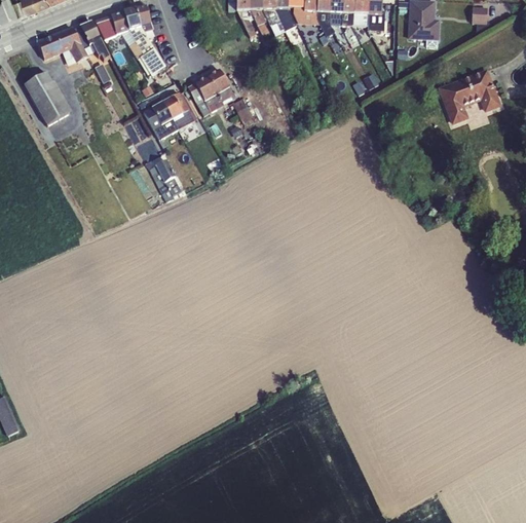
[(52,0),(26,0),(30,9),(52,0)]
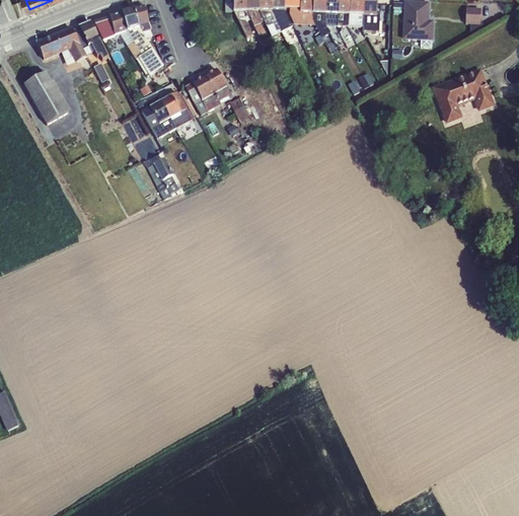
[(224,0),(225,10),(233,10),(233,0),(224,0)]
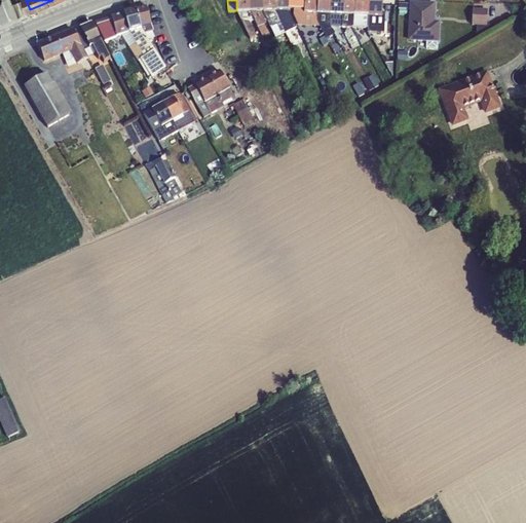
[(250,9),(250,0),(236,0),(236,10),(250,9)]
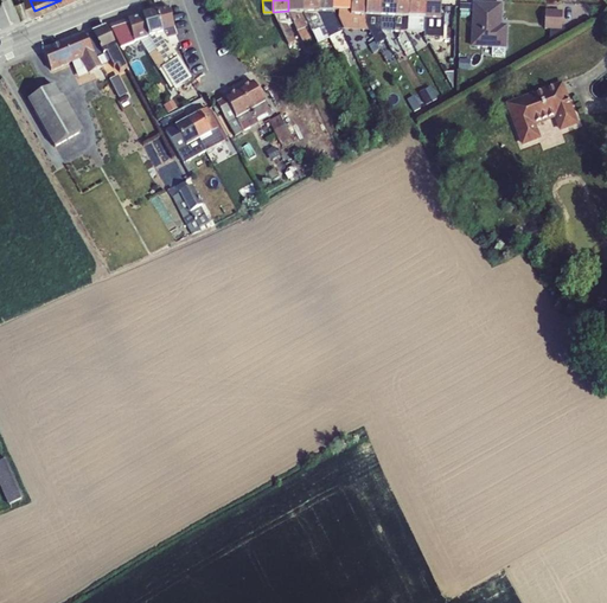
[(304,11),(304,0),(288,0),(288,11),(302,11),(304,11)]
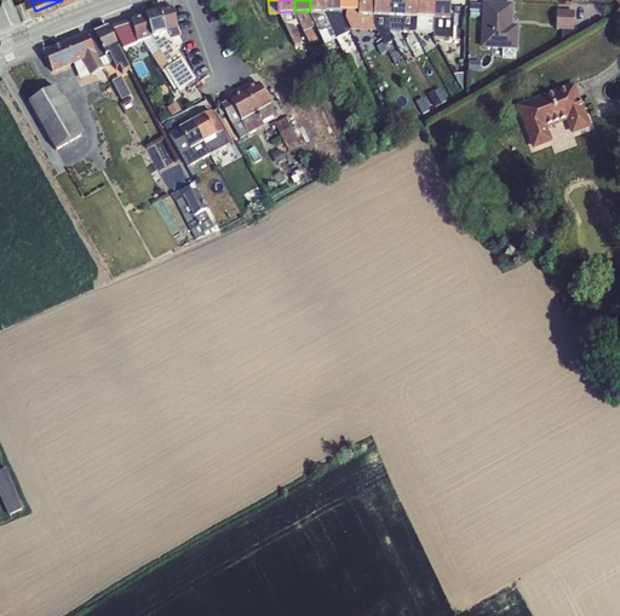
[(326,11),(325,0),(310,0),(310,11),(326,11)]
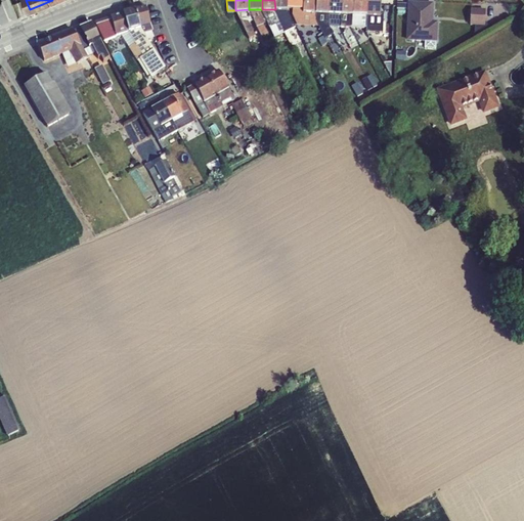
[(274,0),(275,9),(288,9),(288,0),(274,0)]
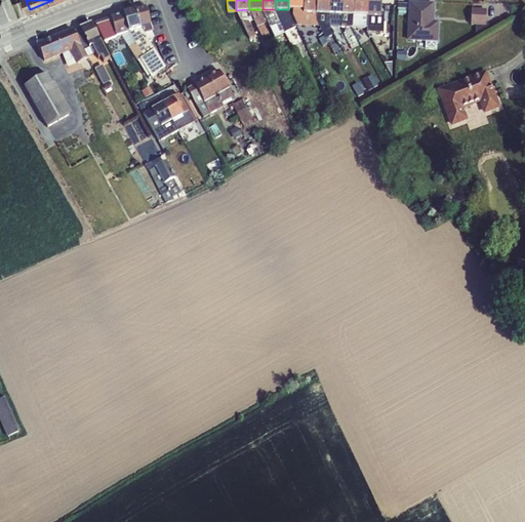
[(316,11),(317,0),(304,0),(305,5),(304,11),(316,11)]
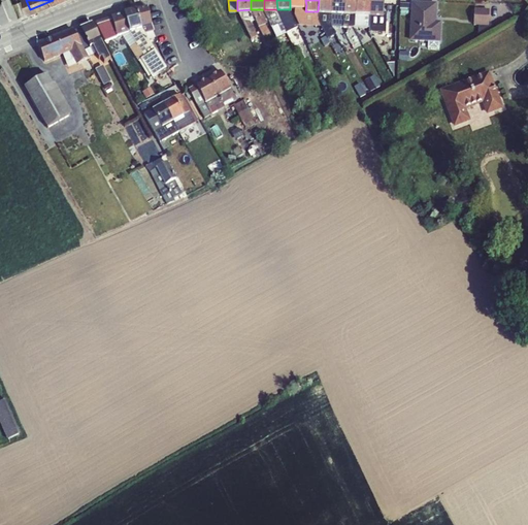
[(331,12),(332,0),(319,0),(318,11),(331,12)]
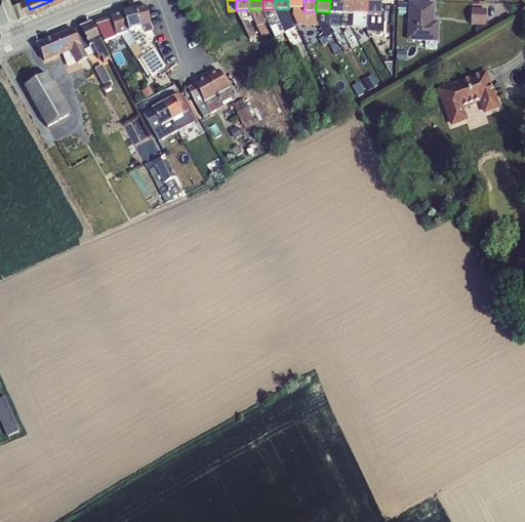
[(342,12),(342,0),(330,0),(329,12),(342,12)]
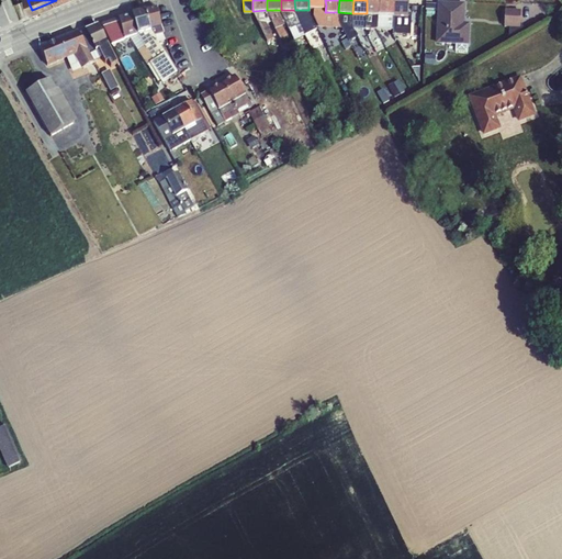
[(378,14),(378,0),(367,0),(367,13),(378,14)]
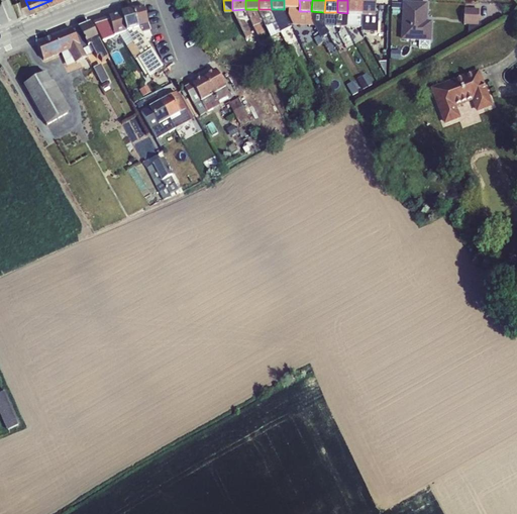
[(363,14),(363,0),(347,0),(347,13),(354,13),(357,13),(363,14)]
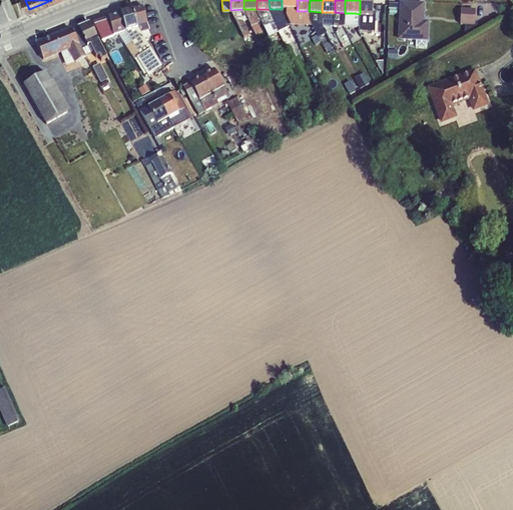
[(360,0),(360,14),(373,14),(373,9),(373,0),(360,0)]
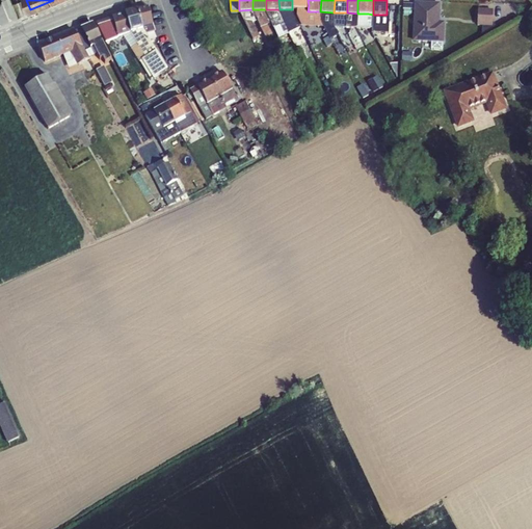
[(414,6),(413,38),(431,38),(431,47),(443,47),(445,20),(440,19),(440,0),(415,0),(403,0),(403,5),(414,6)]
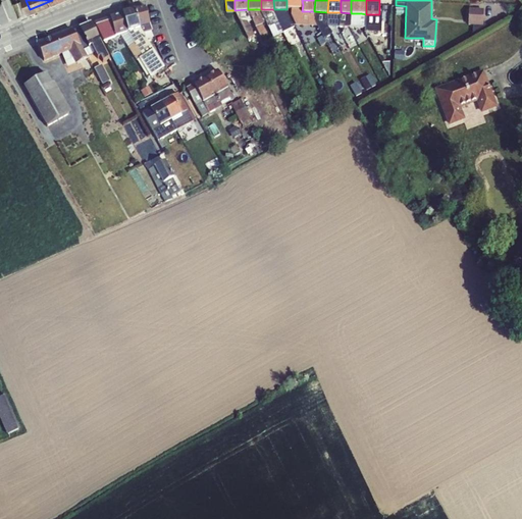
[(146,4),(135,7),(140,23),(150,20),(146,4)]
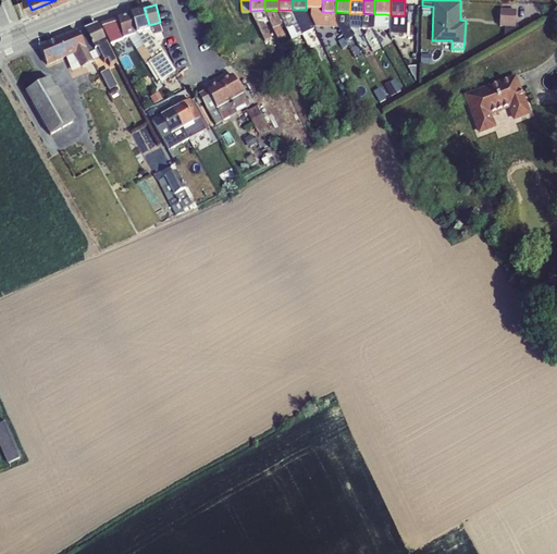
[(322,12),(323,5),(311,7),(311,14),(317,24),(338,25),(335,20),(335,12),(322,12)]
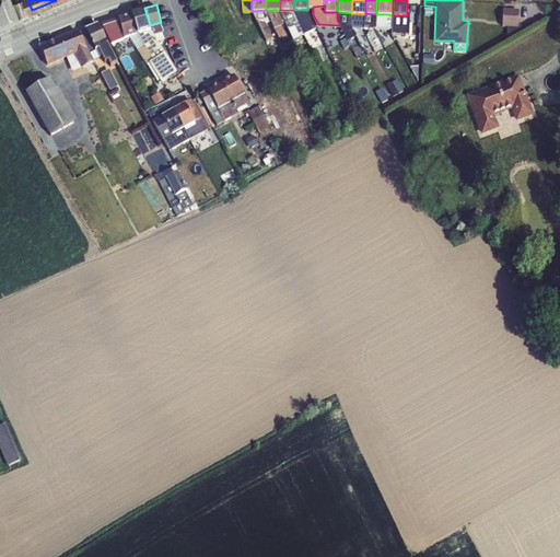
[(520,8),(504,7),(503,24),(518,25),(520,8)]
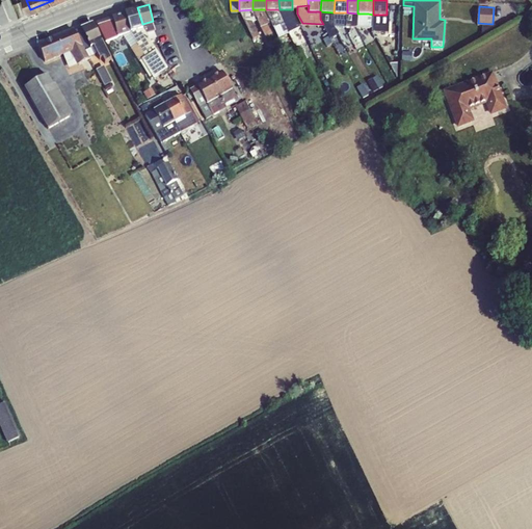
[(137,7),(125,10),(131,30),(142,27),(142,24),(137,7)]
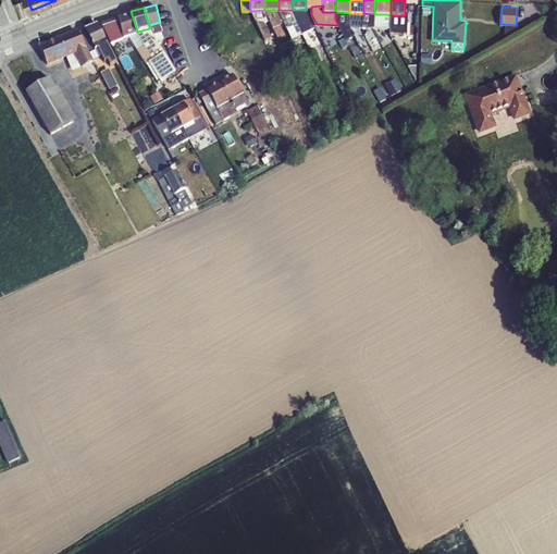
[(264,10),(250,11),(264,38),(271,35),(263,20),(269,19),(264,10)]
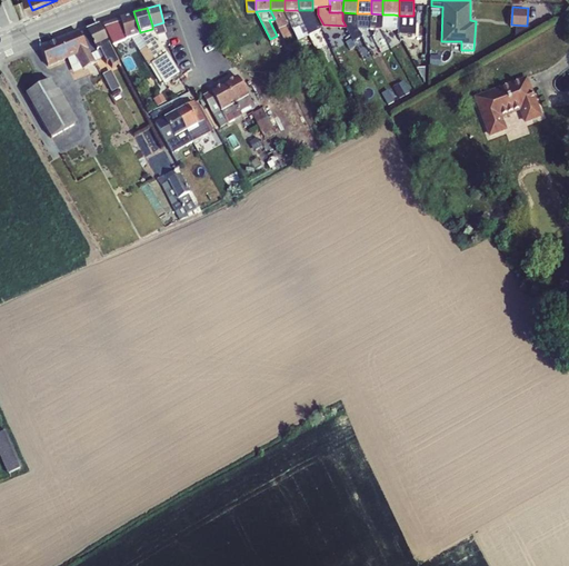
[(283,10),(270,10),(275,19),(285,38),(291,33),(286,23),(290,21),(283,10)]
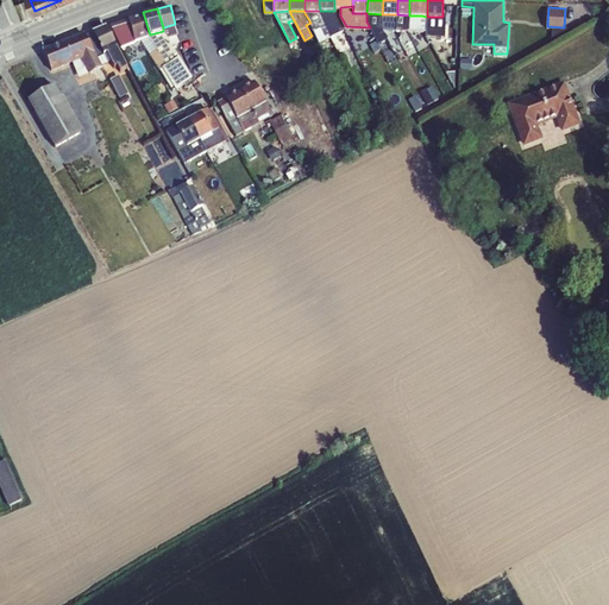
[(303,11),(311,23),(319,41),(331,36),(332,36),(330,31),(320,11),(305,11),(303,11)]
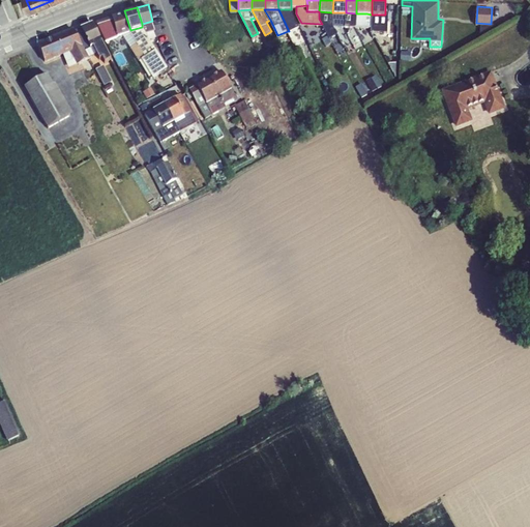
[(291,9),(278,9),(287,27),(297,22),(291,9)]
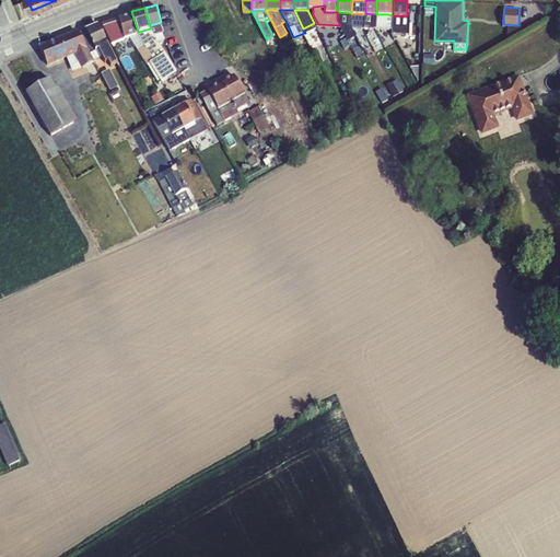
[(406,28),(392,27),(392,32),(409,32),(410,10),(407,10),(407,15),(406,28)]
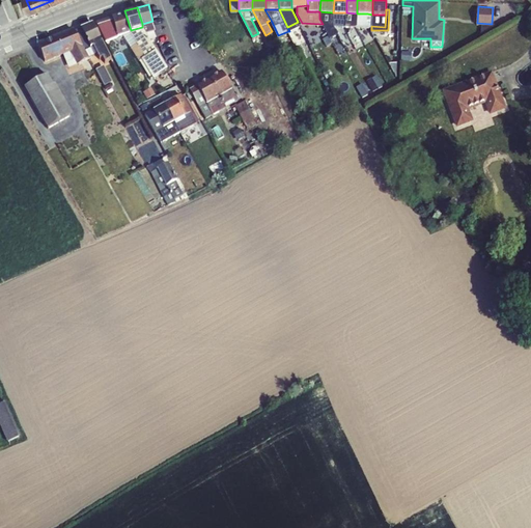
[(124,10),(111,14),(118,34),(131,30),(124,10)]
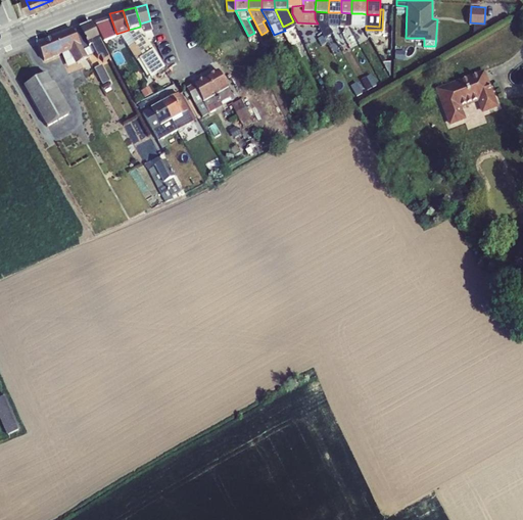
[(315,18),(318,24),(340,64),(342,63),(346,60),(338,44),(335,46),(330,38),(334,36),(327,24),(328,12),(315,11),(315,18)]
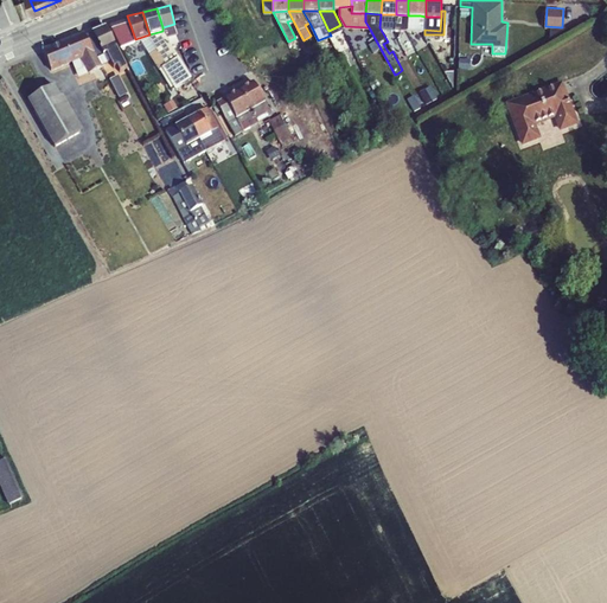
[(395,29),(396,14),(381,14),(379,27),(395,29)]
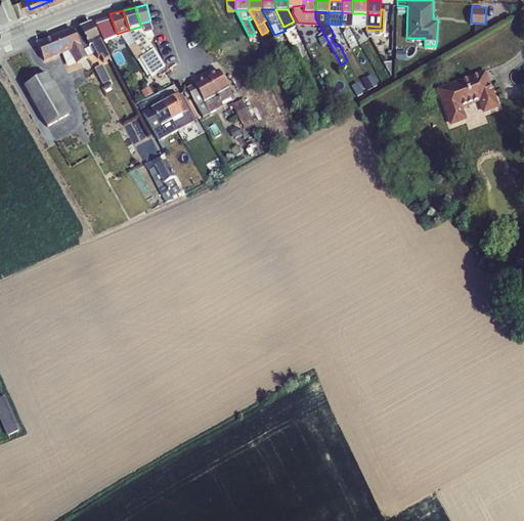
[(352,13),(342,12),(341,25),(351,25),(352,13)]
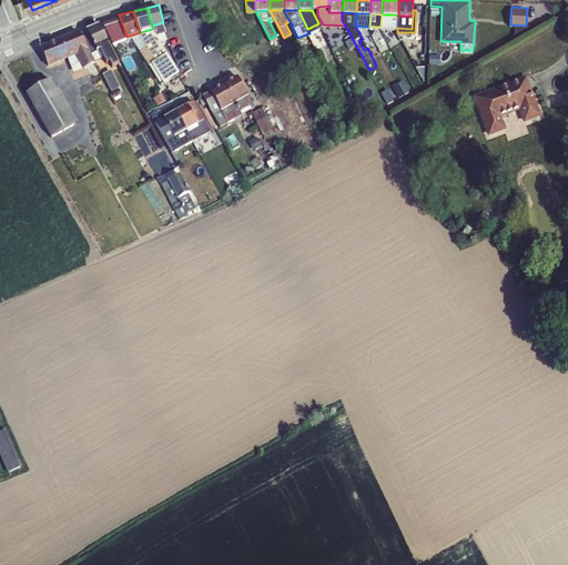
[(398,16),(397,28),(412,29),(413,16),(398,16)]
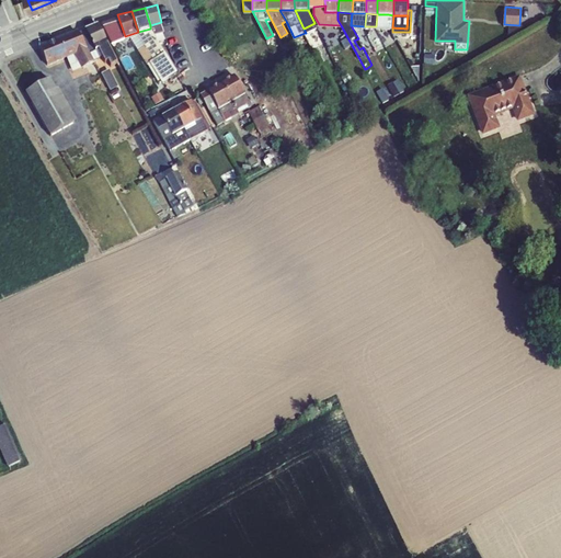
[(99,22),(86,27),(95,48),(99,46),(102,54),(105,60),(109,58),(111,64),(117,60),(99,22)]
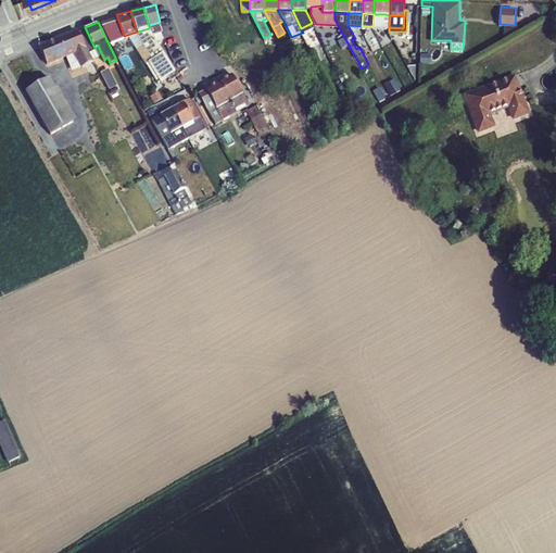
[(162,30),(160,22),(149,25),(149,28),(137,32),(144,44),(152,57),(148,60),(160,79),(175,71),(164,50),(151,33),(162,30)]
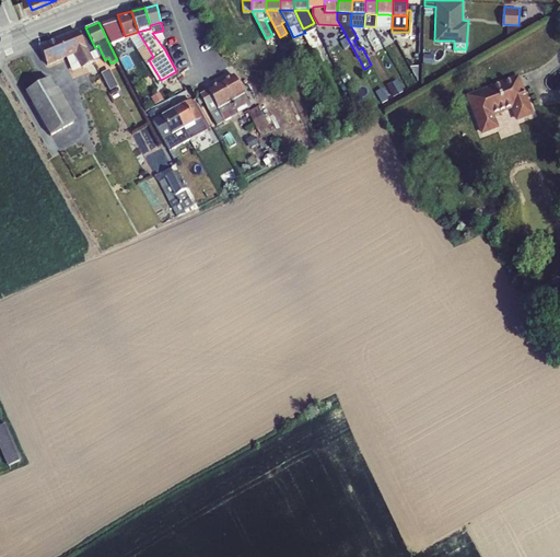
[(324,39),(314,23),(303,28),(305,33),(304,33),(307,39),(316,35),(319,43),(324,39)]
